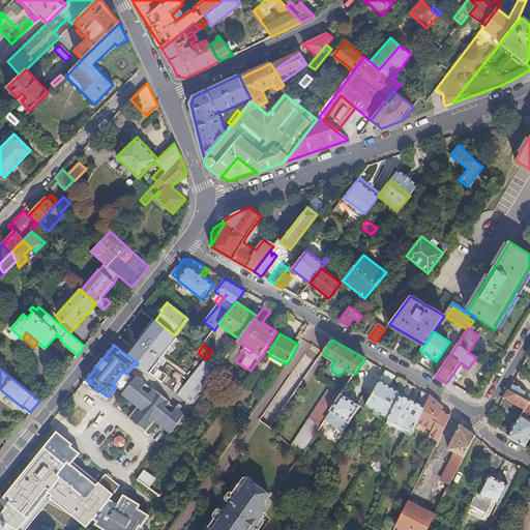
[(207,374),(212,378),(215,373),(210,369),(207,374)]
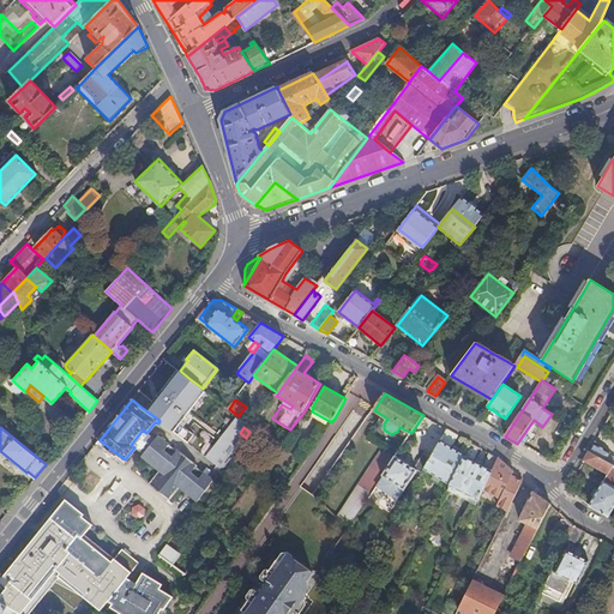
[(131,445),(134,447),(138,444),(143,437),(146,433),(143,429),(131,445)]
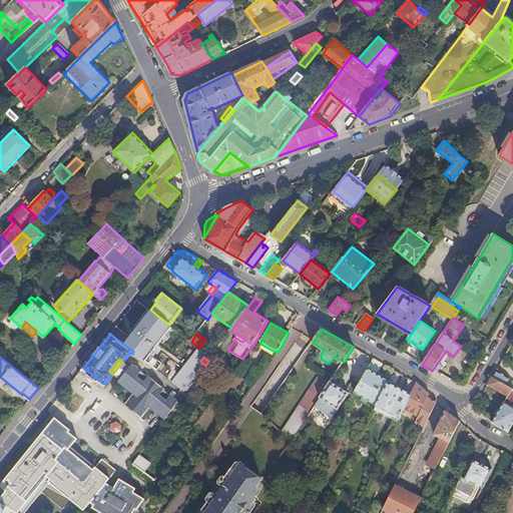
[(375,359),(361,383),(355,393),(377,406),(390,381),(378,374),(383,364),(375,359)]
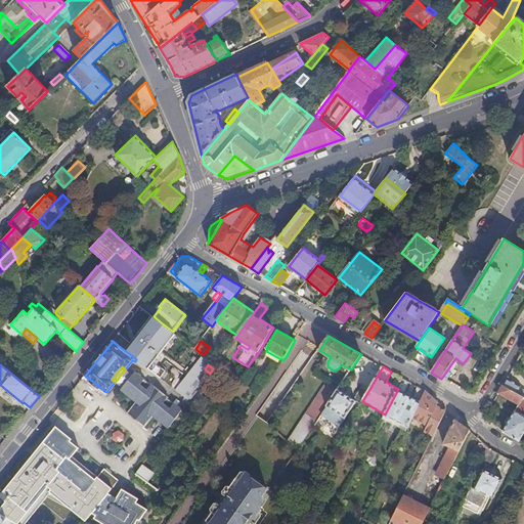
[(136,384),(122,373),(118,379),(142,398),(129,413),(129,412),(128,413),(146,428),(145,427),(158,410),(174,423),(178,418),(170,411),(175,404),(168,398),(169,397),(153,384),(151,385),(141,377),(136,384)]
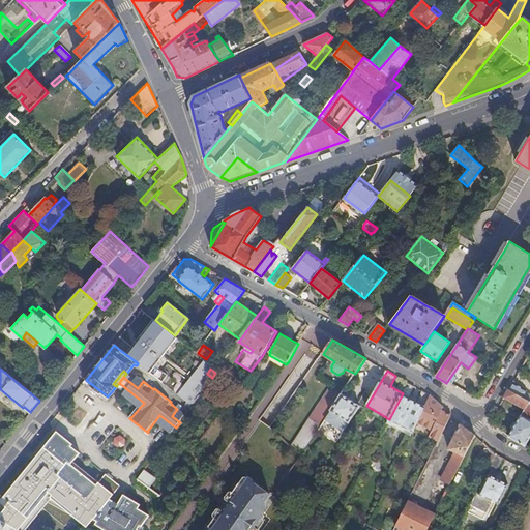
[(105,400),(108,396),(86,380),(84,382),(105,400)]
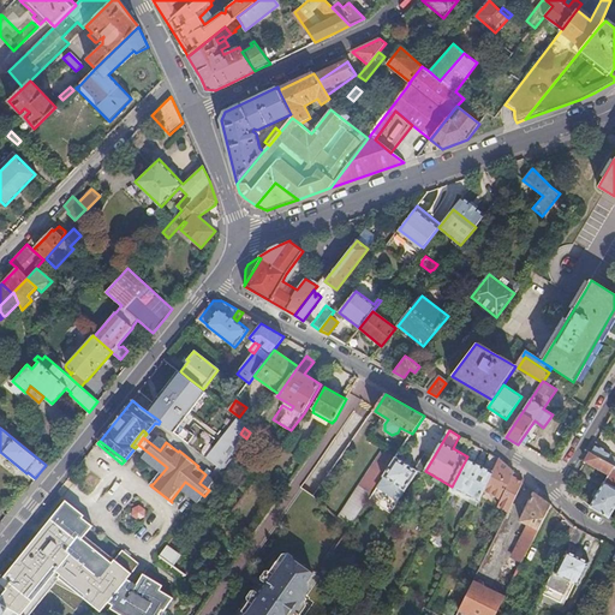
[(607,461),(610,455),(611,453),(595,443),(590,453),(607,461)]
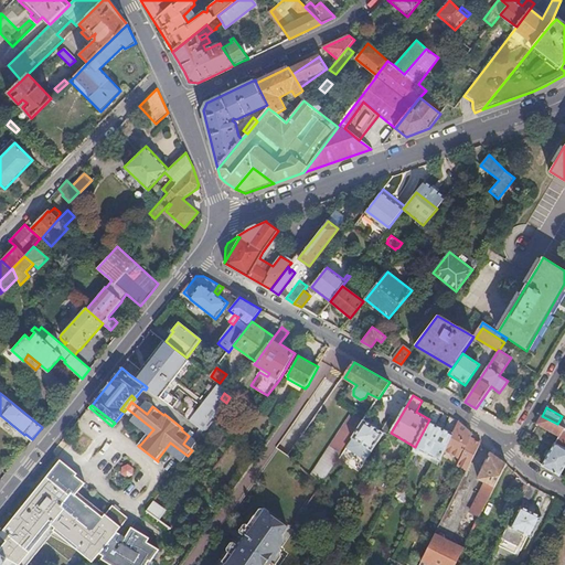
[(413,451),(438,465),(441,458),(459,422),(450,417),(445,429),(436,425),(443,413),(435,408),(429,419),(415,447),(413,451)]
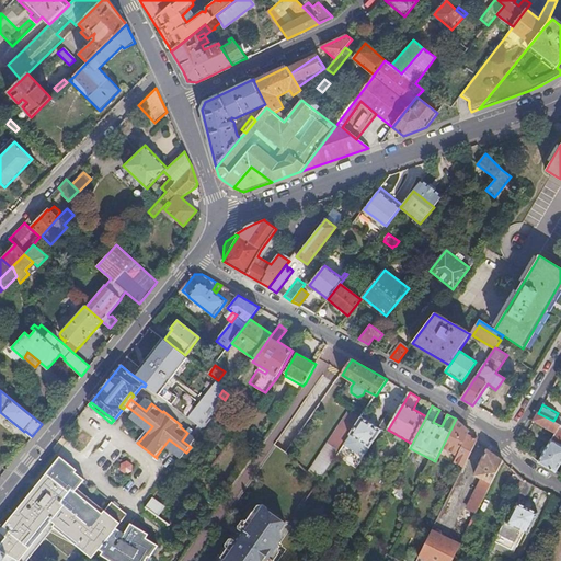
[(350,409),(308,471),(319,482),(350,435),(362,416),(350,409)]
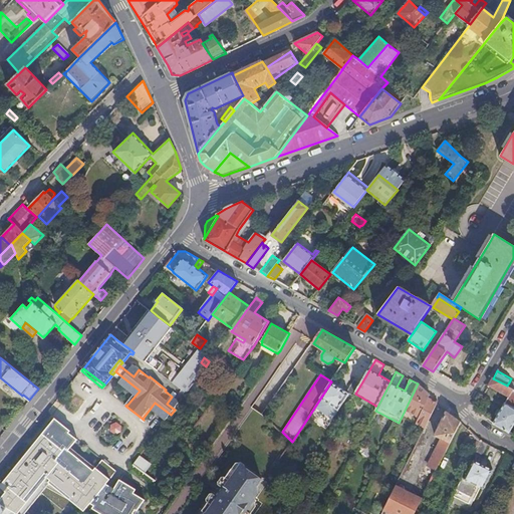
[(509,432),(513,424),(513,390),(507,386),(493,378),(489,386),(508,397),(494,423),(509,432)]
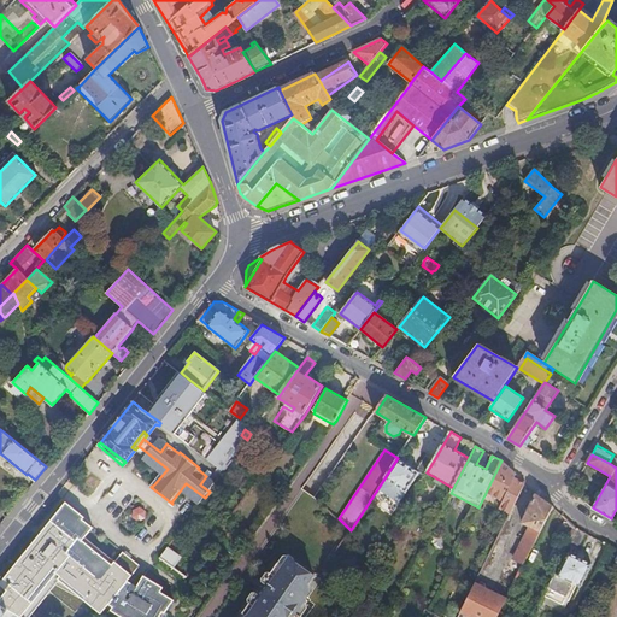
[(417,471),(398,458),(385,479),(407,493),(421,474),(425,476),(427,472),(434,460),(427,456),(417,471)]
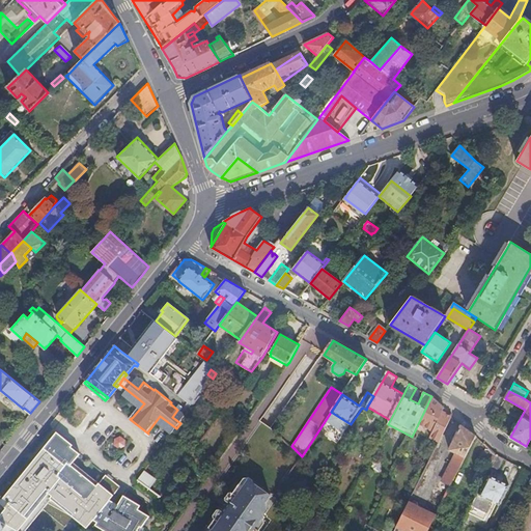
[(431,396),(415,430),(429,438),(439,420),(441,421),(446,413),(443,412),(444,408),(441,404),(431,396)]
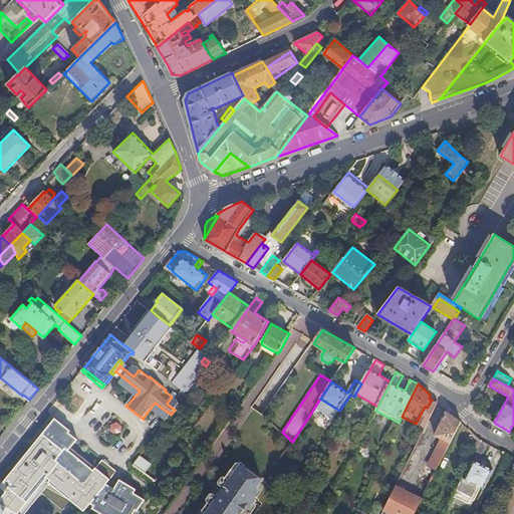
[(436,436),(443,439),(450,443),(461,422),(449,413),(447,412),(436,436)]
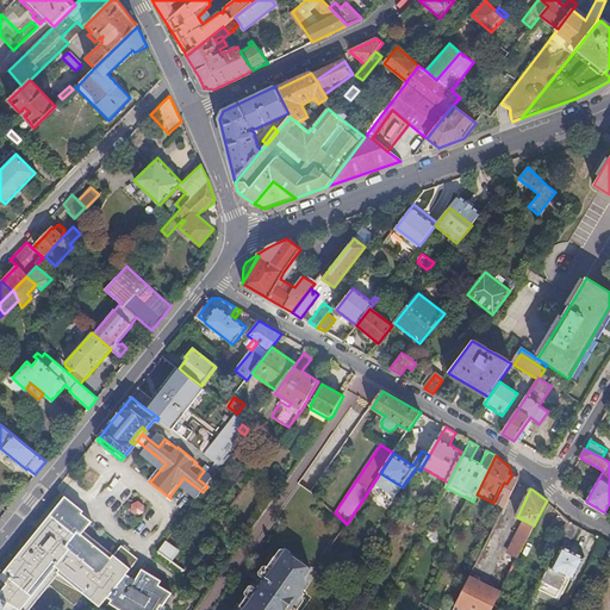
[(68,498),(67,499),(85,515),(86,512),(68,498)]
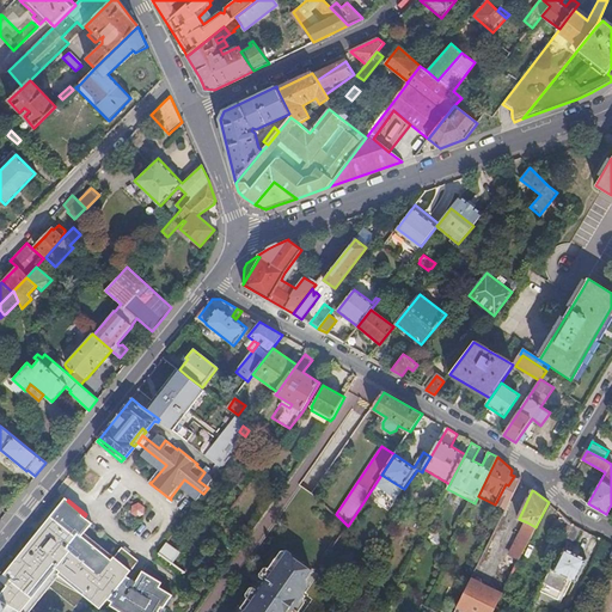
[(0,597),(0,600),(19,611),(30,611),(56,580),(86,595),(102,609),(109,599),(114,601),(111,605),(121,611),(123,607),(129,611),(160,611),(172,594),(153,582),(140,574),(135,580),(130,577),(130,579),(126,576),(130,570),(116,558),(112,561),(99,550),(84,537),(86,534),(95,525),(85,516),(67,501),(63,506),(1,580),(13,589),(4,601),(1,599),(2,598),(1,597),(0,597)]
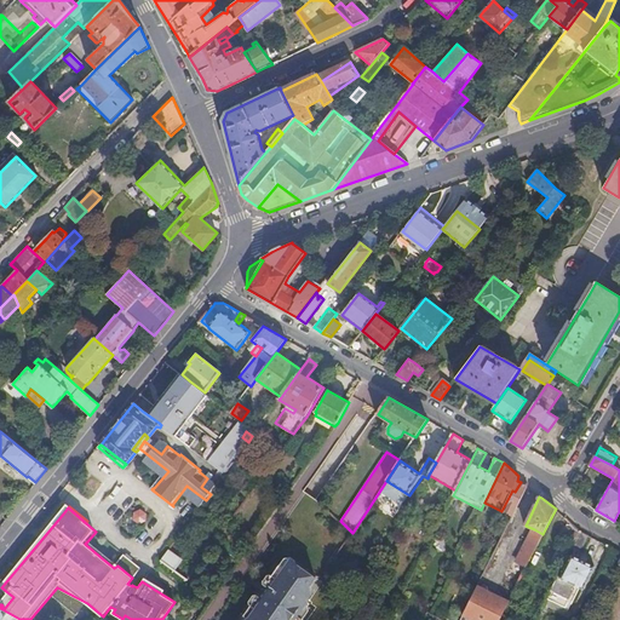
[(561,533),(575,541),(580,530),(568,520),(561,533)]
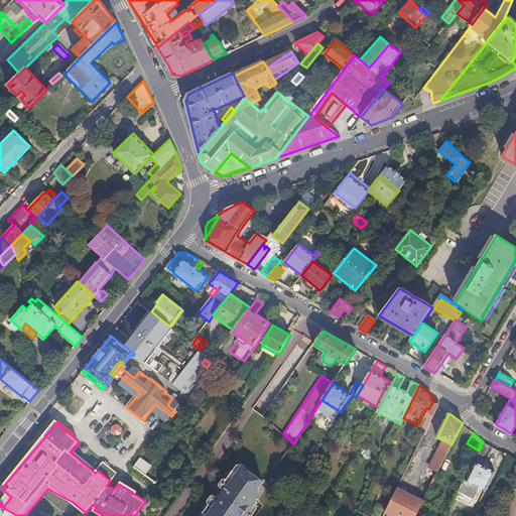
[(452,444),(444,440),(430,468),(438,471),(452,444)]
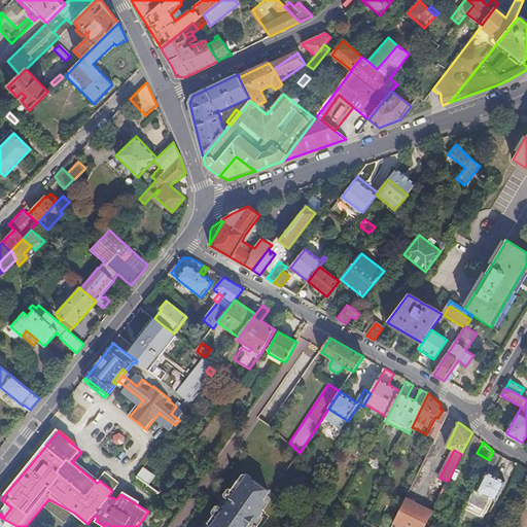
[(493,451),(489,460),(486,465),(492,468),(493,468),(494,468),(501,455),(493,451)]
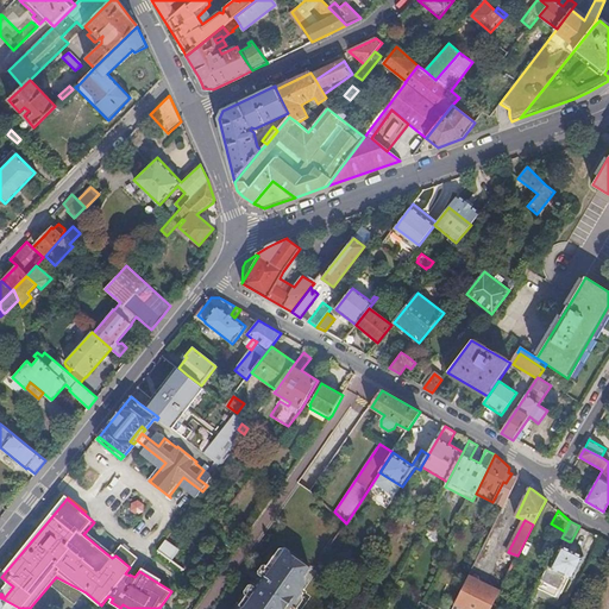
[(86,532),(83,534),(99,547),(112,558),(115,556),(86,532)]
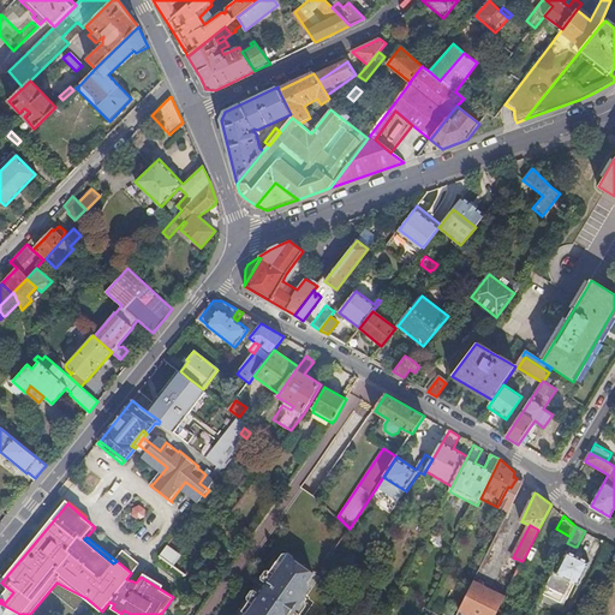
[(608,561),(614,547),(609,543),(601,557),(608,561)]
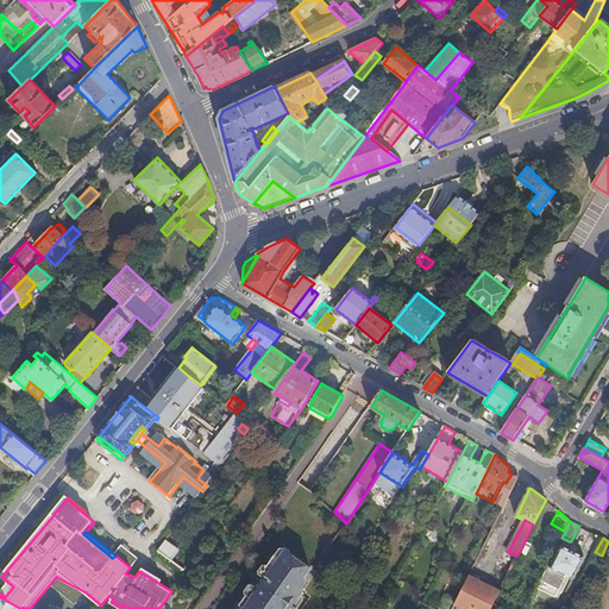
[(236,539),(231,546),(237,551),(242,544),(236,539)]
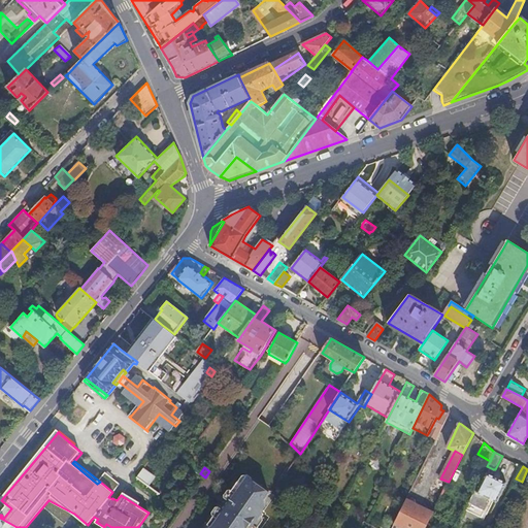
[(144,468),(137,479),(151,488),(158,476),(144,468)]
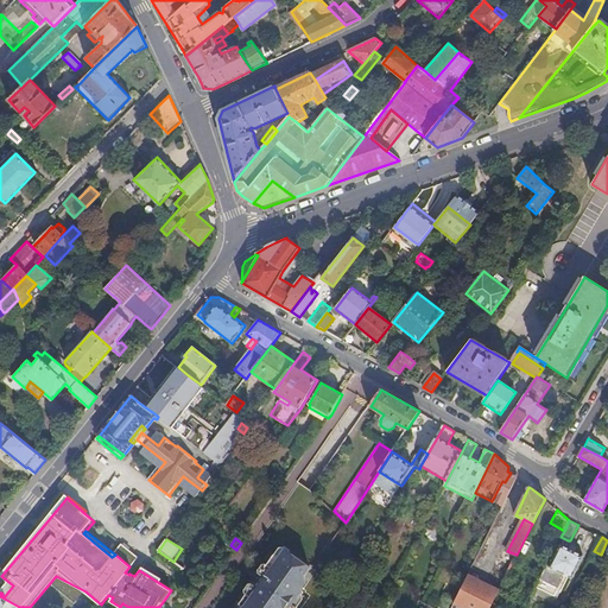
[(550,567),(548,565),(536,587),(555,596),(558,589),(562,590),(569,577),(572,578),(583,556),(561,544),(550,567)]
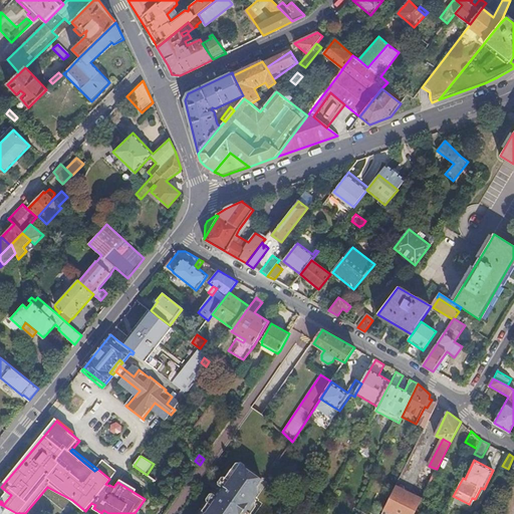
[(244,513),(245,513),(249,507),(253,506),(258,500),(255,498),(260,492),(255,490),(263,479),(246,467),(245,468),(242,466),(237,472),(234,469),(228,479),(211,502),(205,512),(208,513),(207,513),(244,513)]
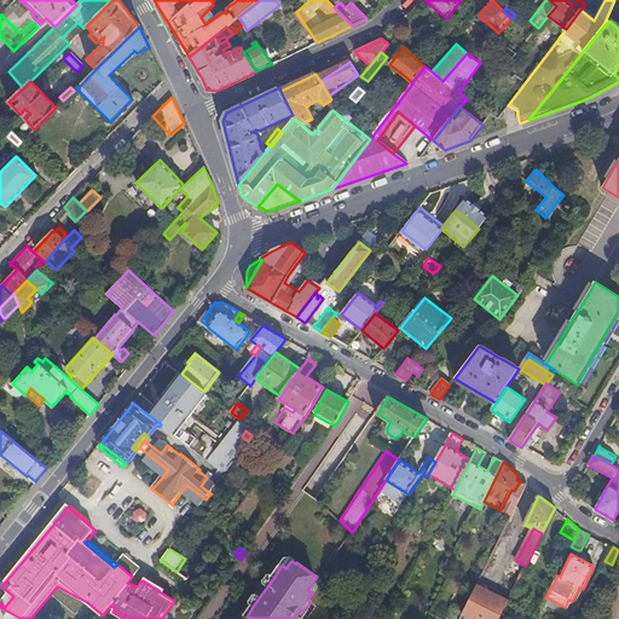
[(183,562),(178,573),(190,578),(195,567),(183,562)]
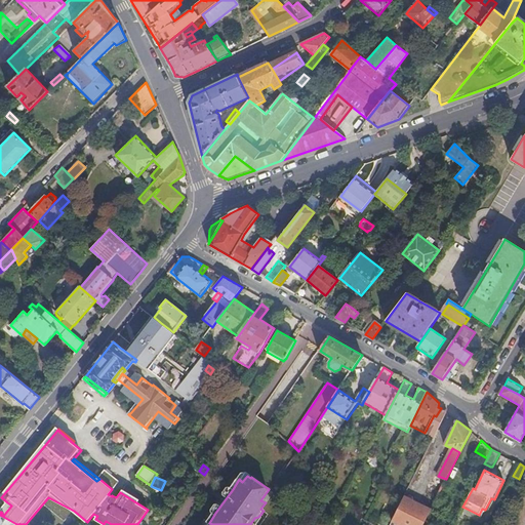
[(405,496),(390,524),(422,524),(442,488),(434,484),(423,505),(405,496)]
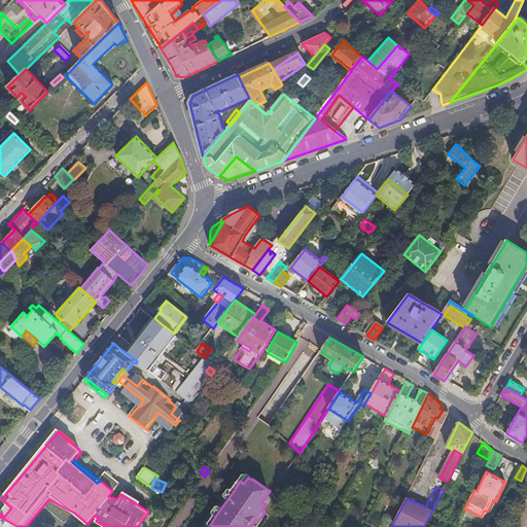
[(123,490),(120,494),(132,501),(135,498),(123,490)]
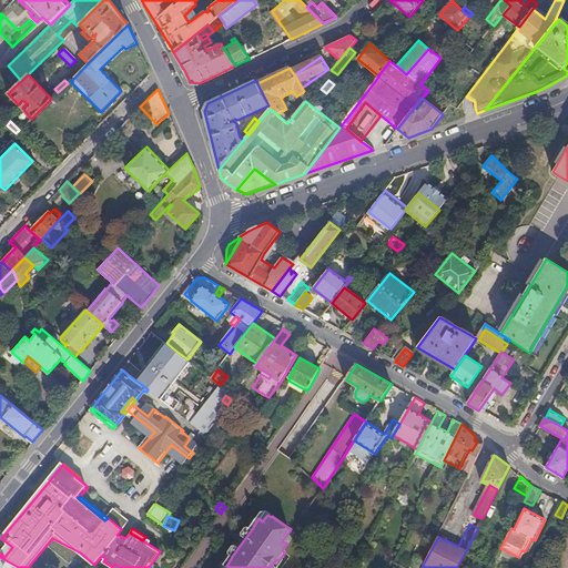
[(419,567),(424,559),(416,556),(411,566),(415,567),(419,567)]
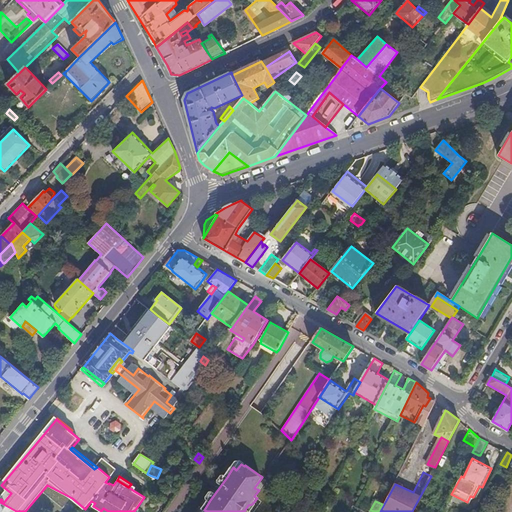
[(16,511),(0,502),(0,511),(16,511)]
